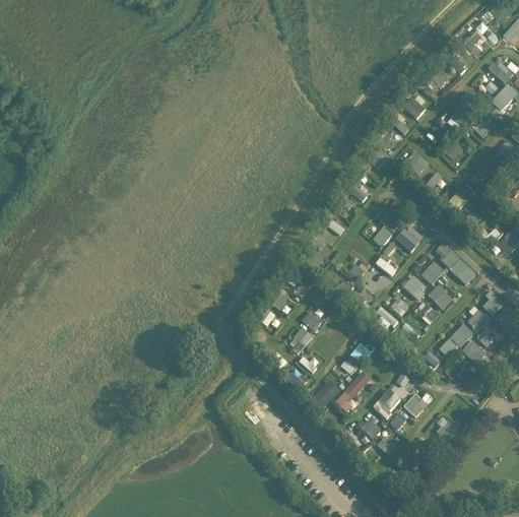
[(489,6),(498,15),(502,19),(503,20),(512,11),(501,0),(495,0),(489,6)]
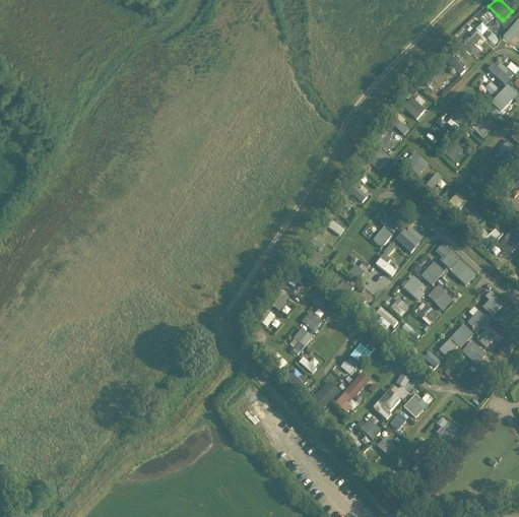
[(488,6),(478,14),(484,20),(493,13),(488,6)]
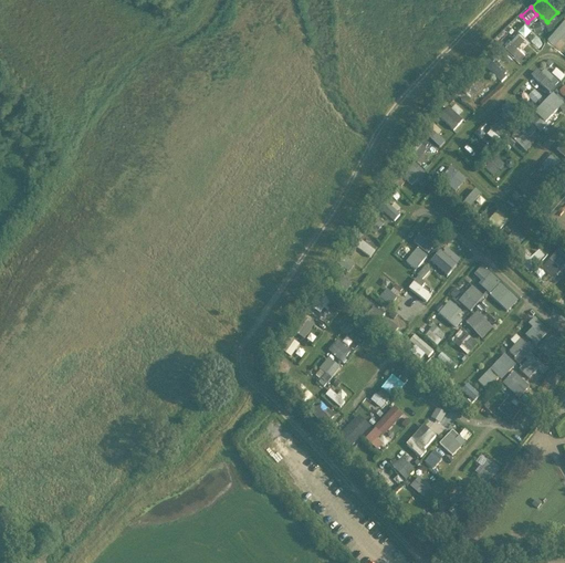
[(564,14),(563,13),(546,33),(553,39),(560,32),(563,35),(564,33),(564,14)]
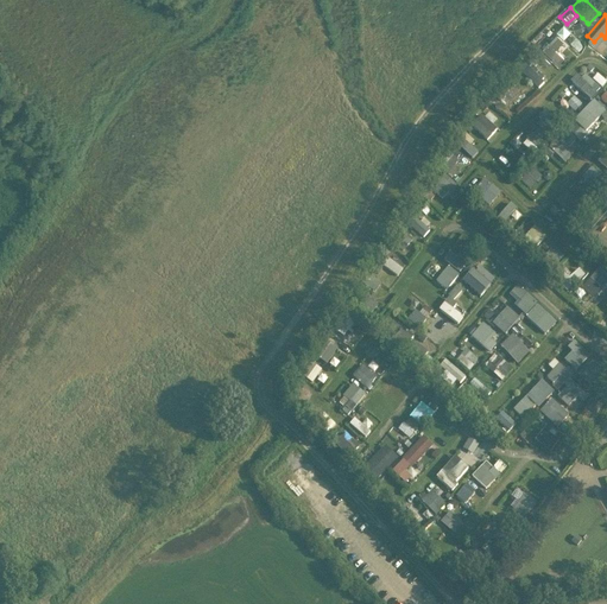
[(587,23),(582,18),(580,19),(579,18),(571,20),(574,29),(582,26),(582,25),(587,23)]
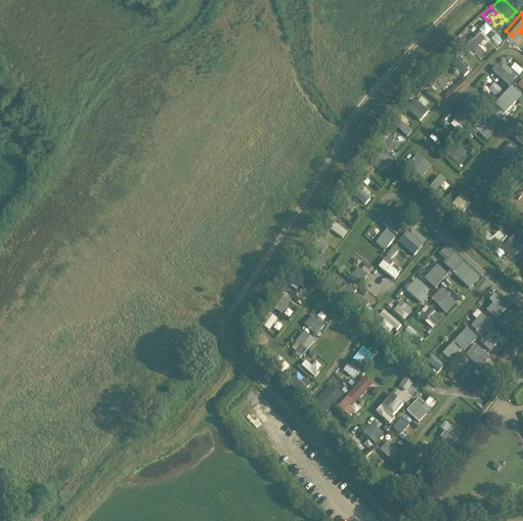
[(472,33),(467,38),(480,51),(485,46),(477,39),(484,31),(479,26),(472,34),(472,33)]
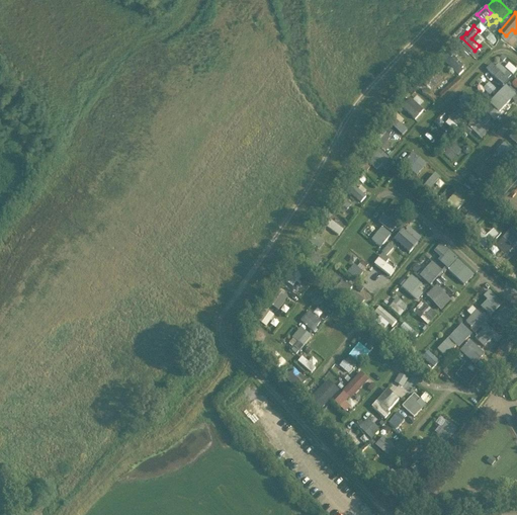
[(459,49),(455,45),(450,50),(455,54),(459,49)]
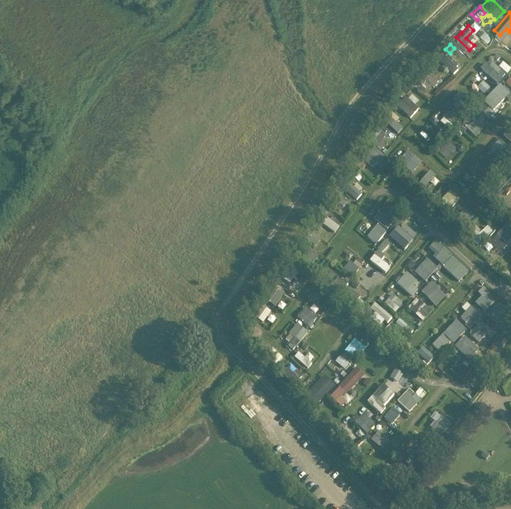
[(454,49),(459,54),(463,50),(457,45),(454,49)]
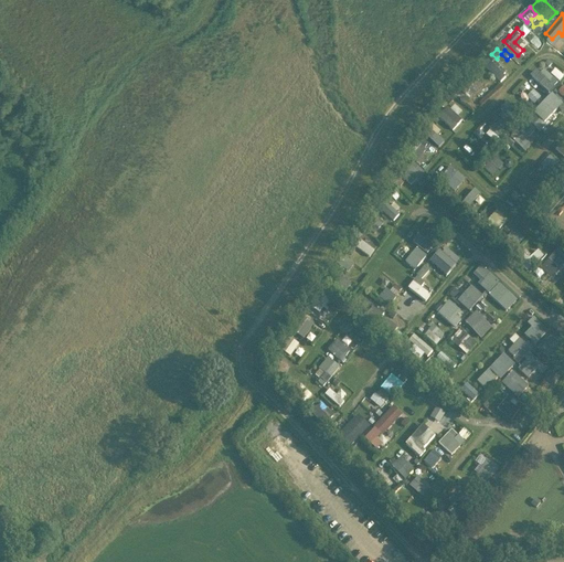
[(492,61),(487,66),(499,80),(504,74),(492,61)]
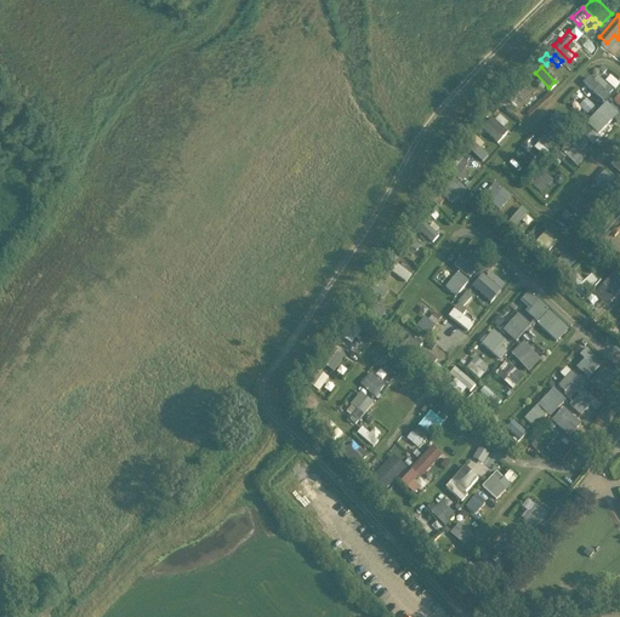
[(582,81),(603,101),(609,93),(608,93),(612,87),(597,74),(592,79),(589,75),(582,81)]
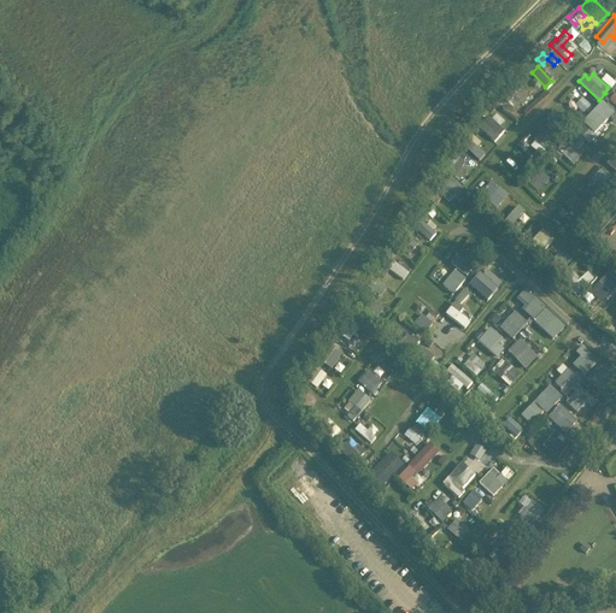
[(575,105),(582,111),(590,104),(582,96),(575,105)]
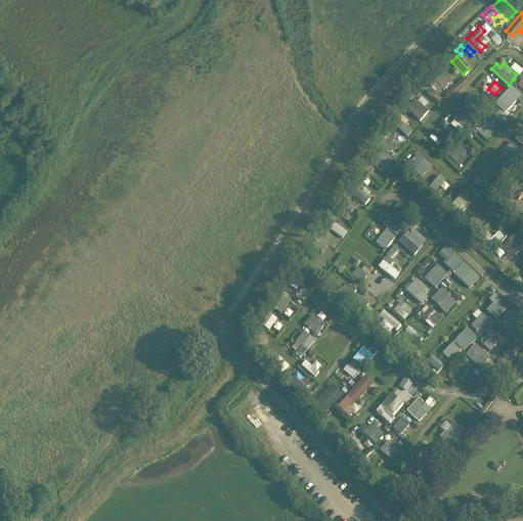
[(511,84),(494,101),(505,112),(517,98),(521,94),(514,87),(511,84)]
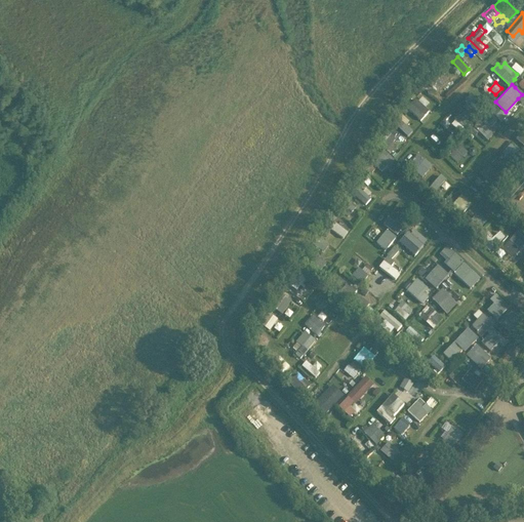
[(470,92),(466,98),(474,105),(478,99),(470,92)]
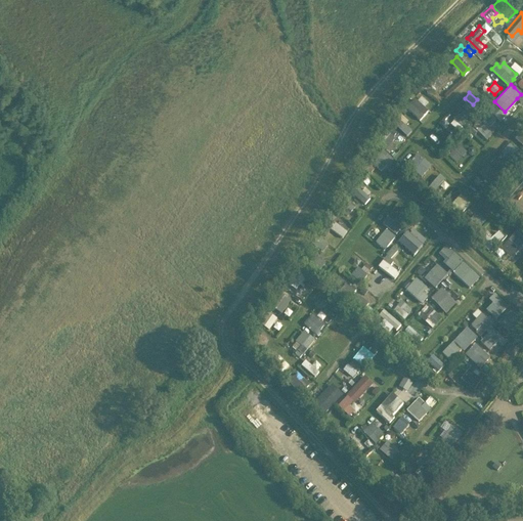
[(420,118),(428,109),(418,100),(409,110),(420,118)]
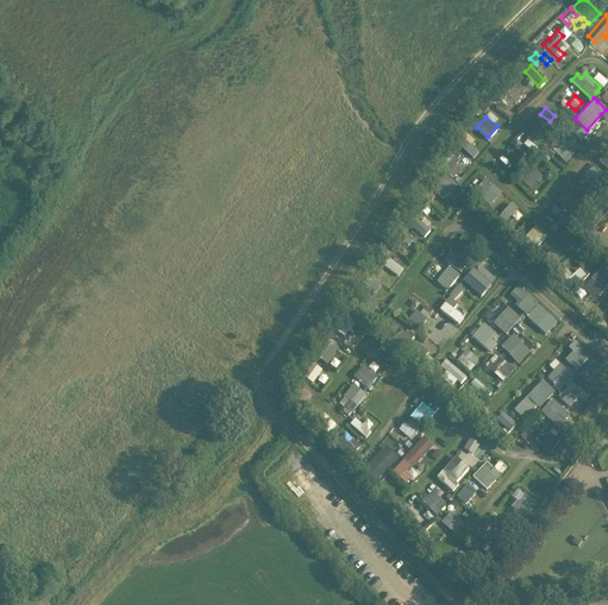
[(580,127),(575,133),(581,139),(588,132),(585,130),(581,126),(580,127)]
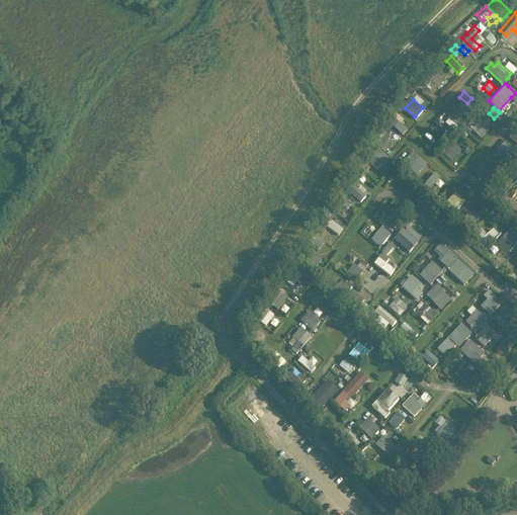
[(467,124),(471,127),(481,137),(487,131),(483,127),(481,125),(484,122),(490,116),(481,109),(466,123),(467,124)]
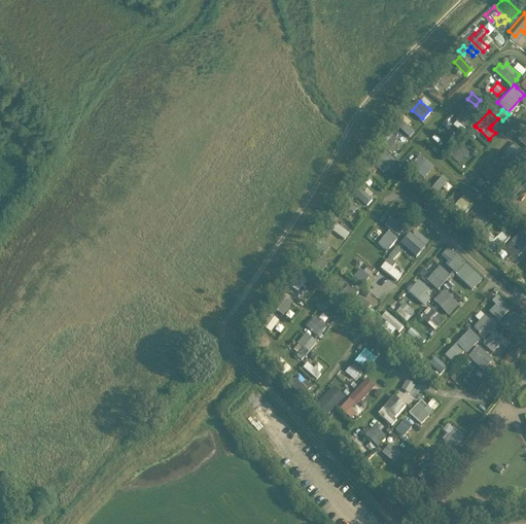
[(456,118),(452,123),(463,133),(471,124),(459,112),(455,117),(456,118)]
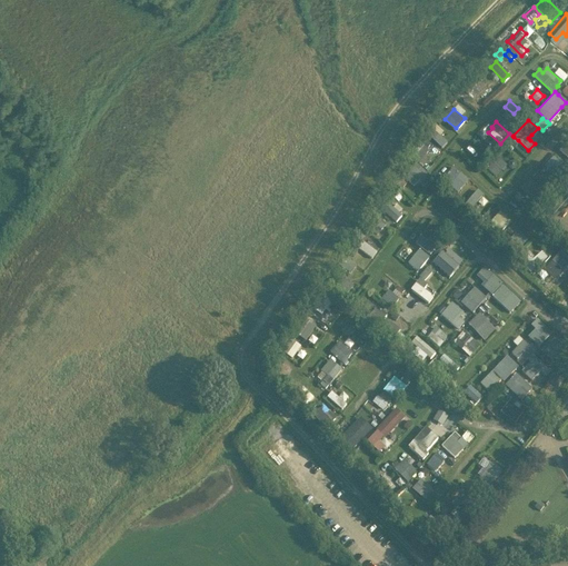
[(426,148),(430,142),(424,137),(420,140),(425,144),(424,145),(422,145),(426,148)]
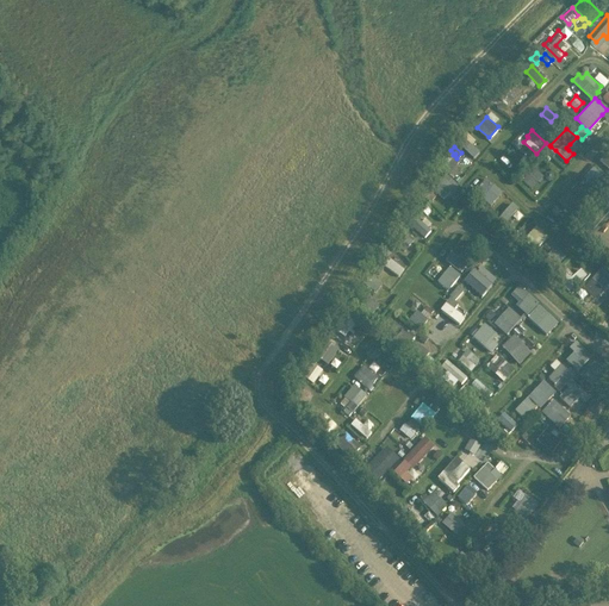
[(608,149),(598,160),(608,168),(608,149)]
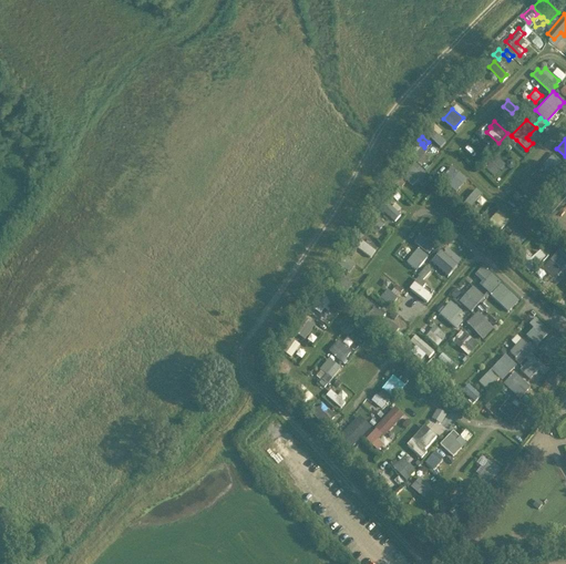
[(417,140),(405,153),(420,165),(429,155),(424,152),(426,149),(424,147),(421,144),(422,144),(417,140)]
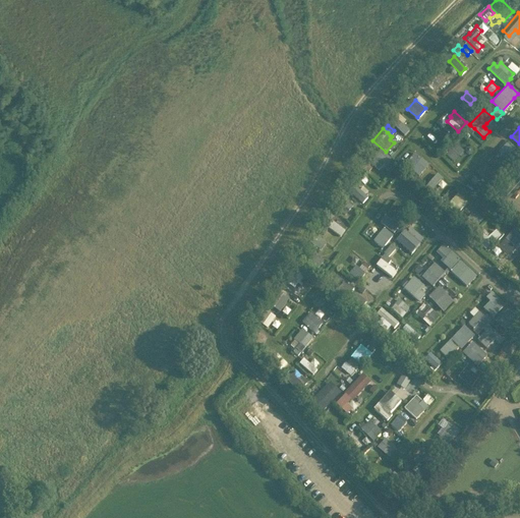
[(519,154),(506,141),(499,150),(498,151),(501,153),(500,155),(510,164),(511,162),(513,164),(519,156),(519,154)]
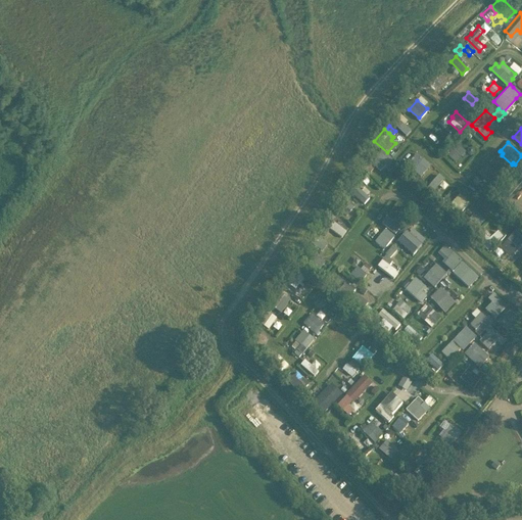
[(446,153),(455,161),(461,154),(462,155),(465,152),(464,151),(465,150),(458,143),(446,153)]
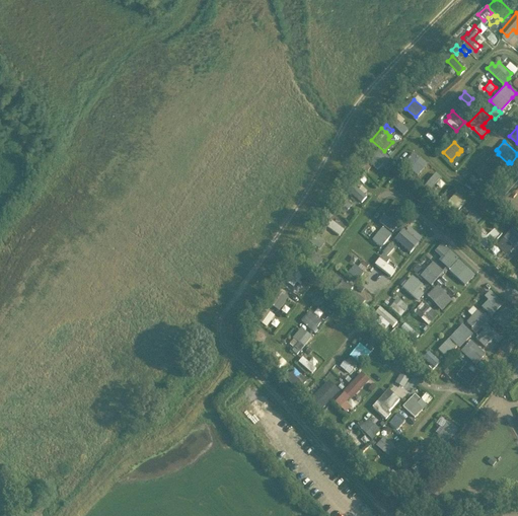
[(367,159),(376,168),(382,162),(388,167),(393,161),(378,147),(367,159)]
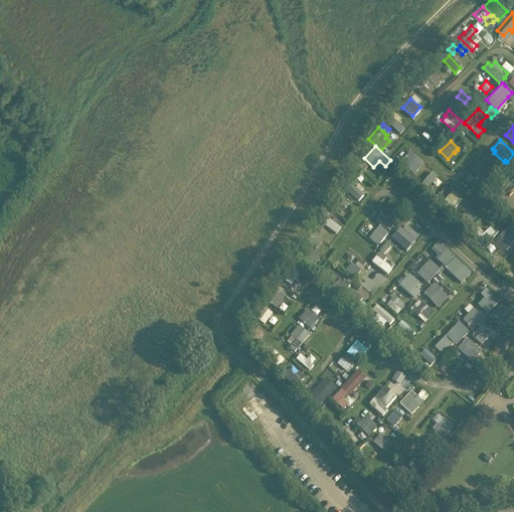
[(399,161),(413,173),(423,161),(409,150),(399,161)]
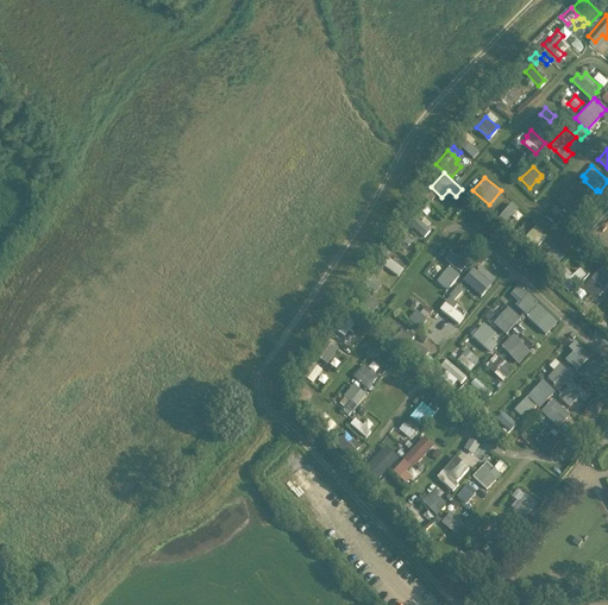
[(431,199),(434,194),(428,189),(425,195),(431,199)]
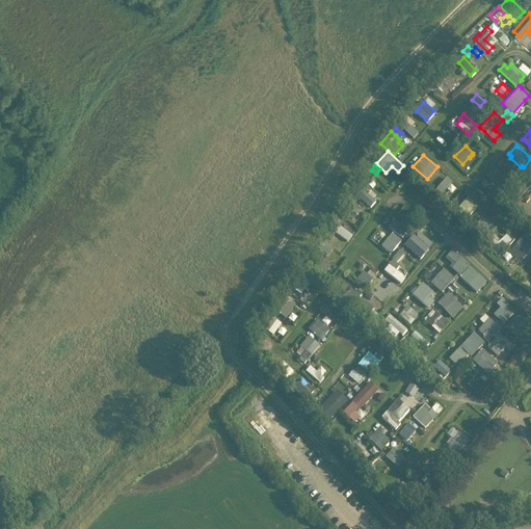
[(509,180),(495,166),(486,175),(501,188),(509,180)]
